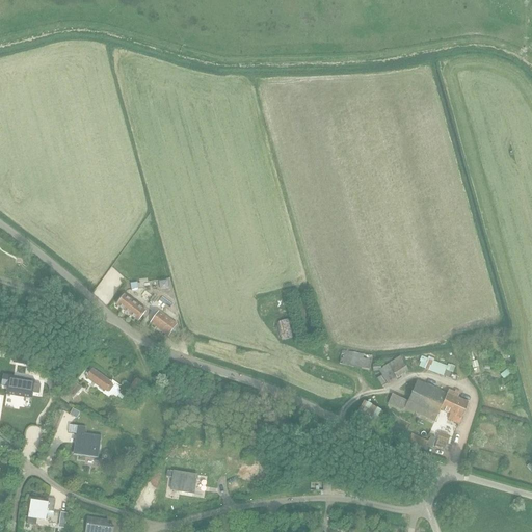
[(115,304),(138,321),(145,311),(124,294),(115,304)]
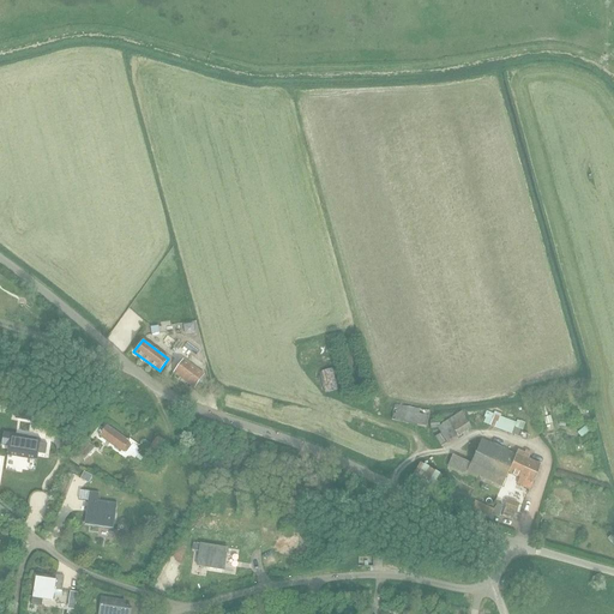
[(172,373),(194,389),(204,374),(182,359),(172,373)]
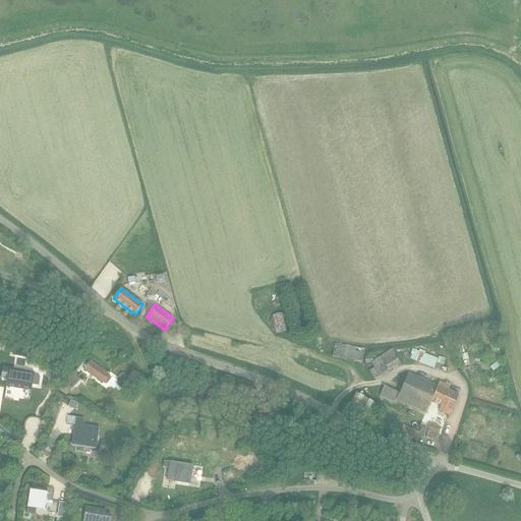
[(283,312),(270,315),(275,334),(288,330),(283,312)]
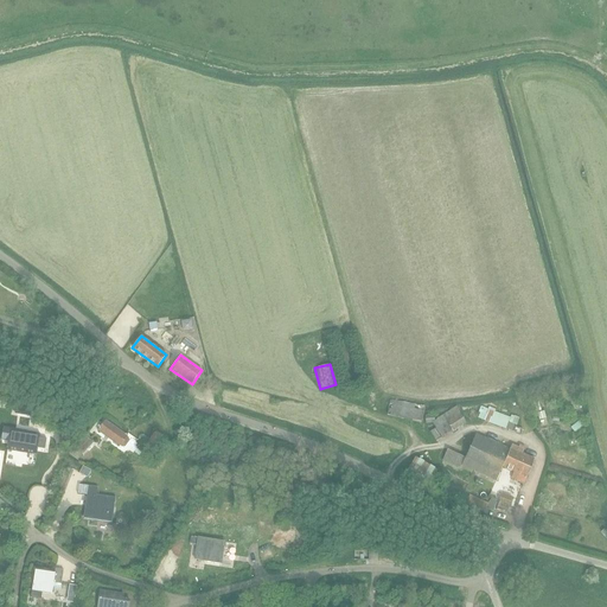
[(401,420),(421,423),(425,407),(390,400),(387,415),(401,419),(401,420)]
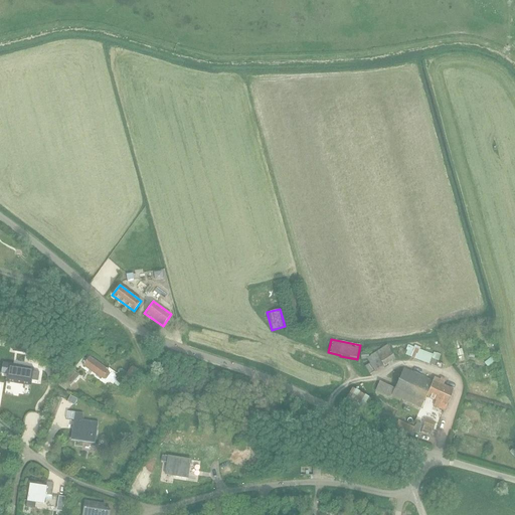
[(13,342),(12,350),(25,352),(26,344),(13,342)]
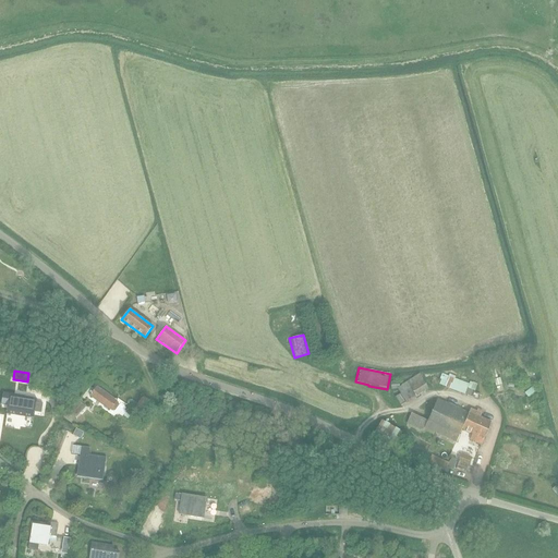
[(400,393),(395,397),(400,405),(428,389),(420,374),(400,385),(401,386),(399,387),(399,380),(390,381),(391,390),(398,389),(400,393)]
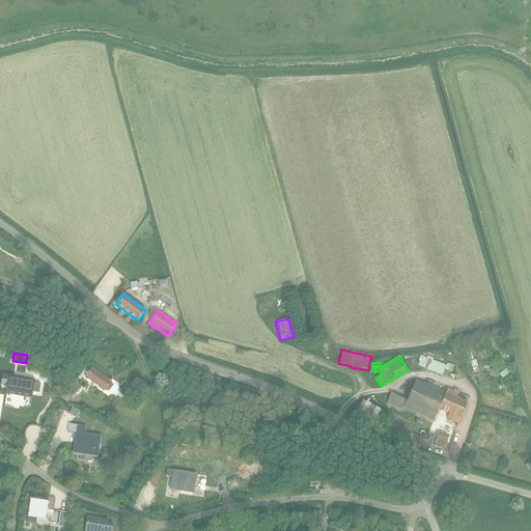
[(432,360),(434,358),(427,356),(426,358),(420,356),(416,366),(422,368),(449,378),(453,365),(447,363),(446,365),(432,360)]
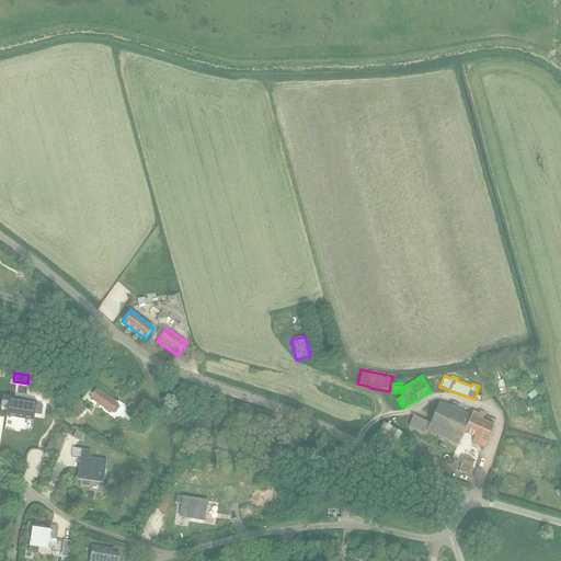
[(527,395),(531,400),(541,391),(537,387),(527,395)]
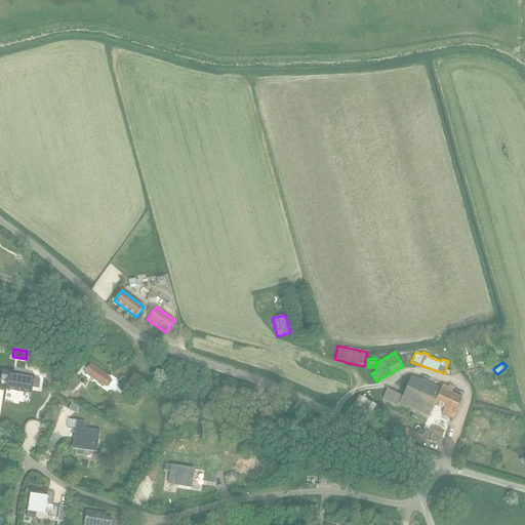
[(109,377),(110,376),(91,363),(85,372),(103,386),(104,385),(106,386),(108,386),(112,381),(111,378),(109,377)]
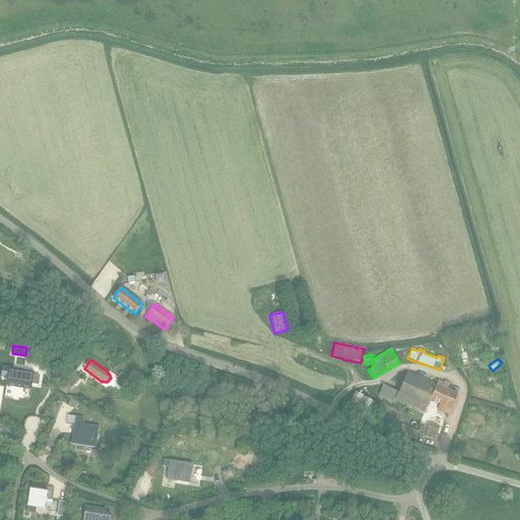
[(6,385),(11,386),(12,383),(30,386),(31,381),(37,382),(39,381),(40,379),(39,377),(37,374),(38,370),(33,369),(33,372),(9,368),(9,370),(7,370),(6,368),(4,370),(2,371),(2,373),(3,375),(4,376),(8,377),(6,385)]
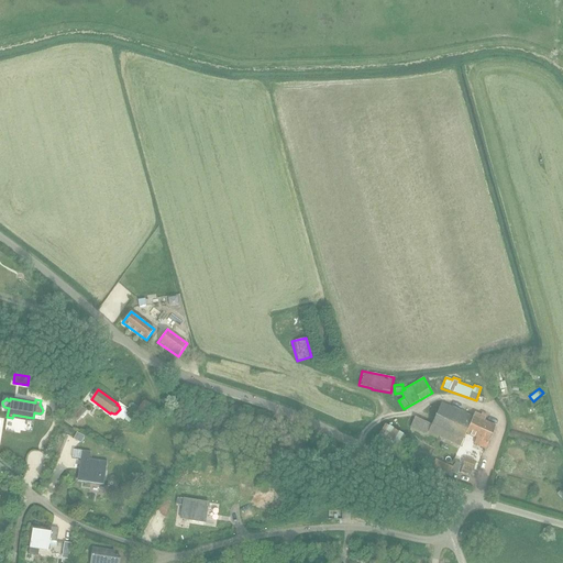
[(460,445),(465,433),(476,438),(474,443),(486,449),(495,426),(484,421),(486,415),(482,412),(481,416),(474,412),(473,416),(441,403),(434,417),(431,424),(415,417),(410,427),(427,434),(428,431),(460,445)]
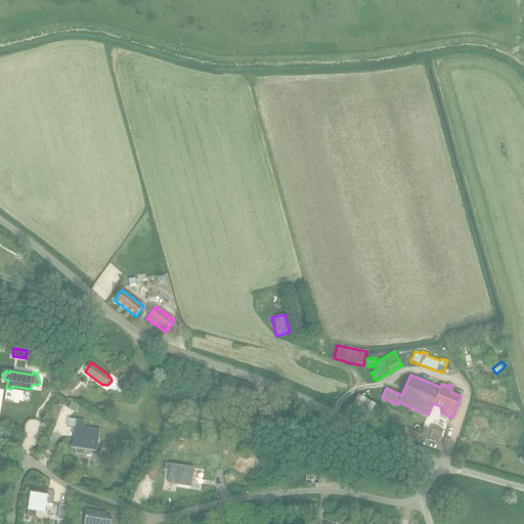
[(59,391),(67,397),(72,392),(81,382),(74,376),(64,386),(59,391)]
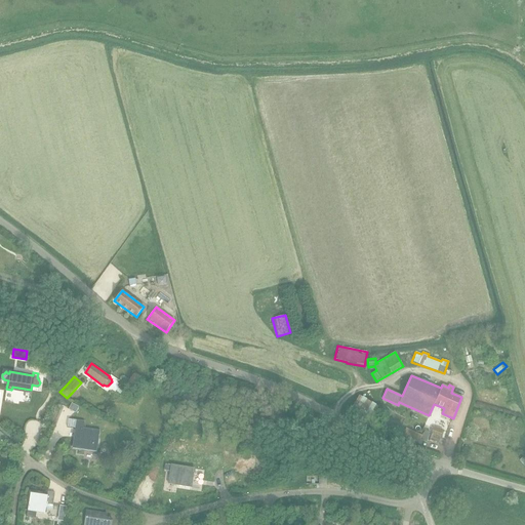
[(352,408),(370,420),(379,406),(360,395),(352,408)]
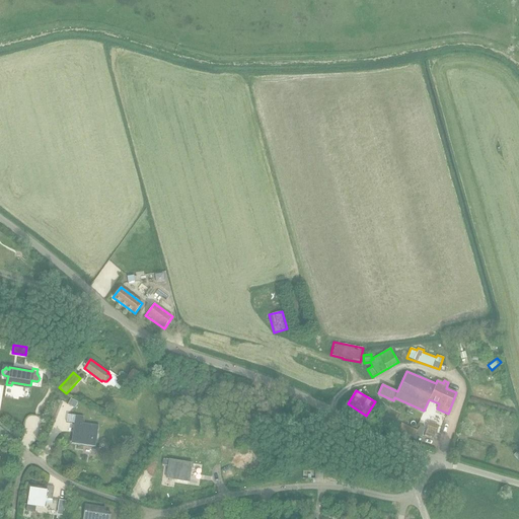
[(67,404),(76,409),(79,402),(70,398),(67,404)]
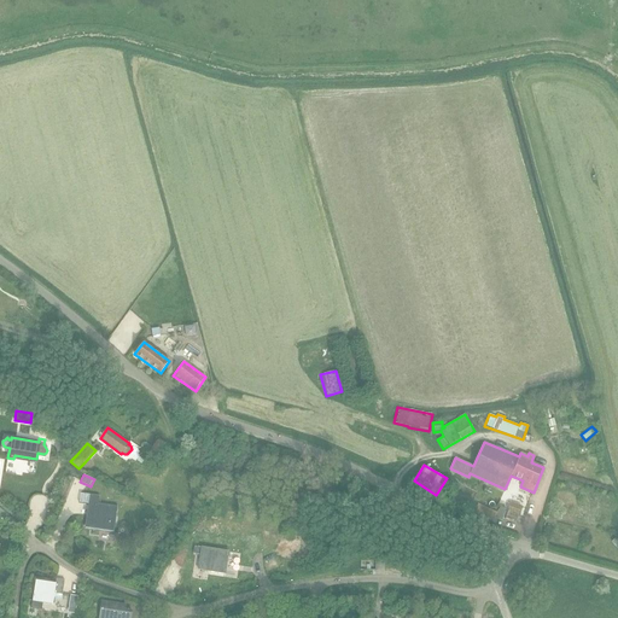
[(98,503),(99,495),(89,494),(88,502),(85,524),(115,529),(118,506),(98,503)]
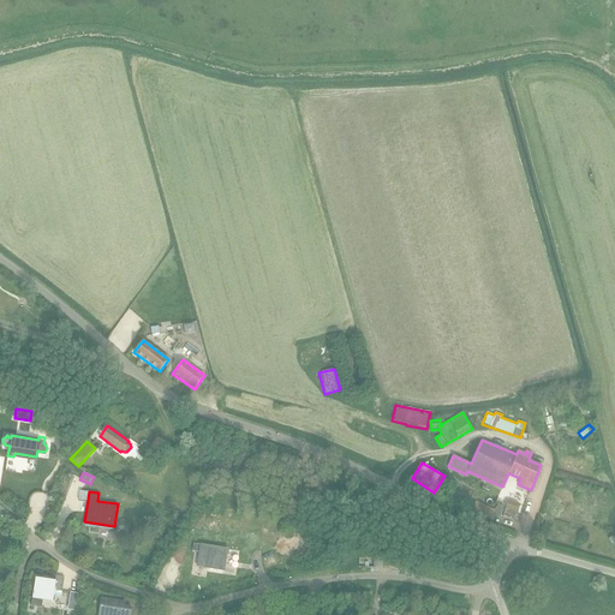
[(455,496),(452,505),(463,509),(466,501),(455,496)]
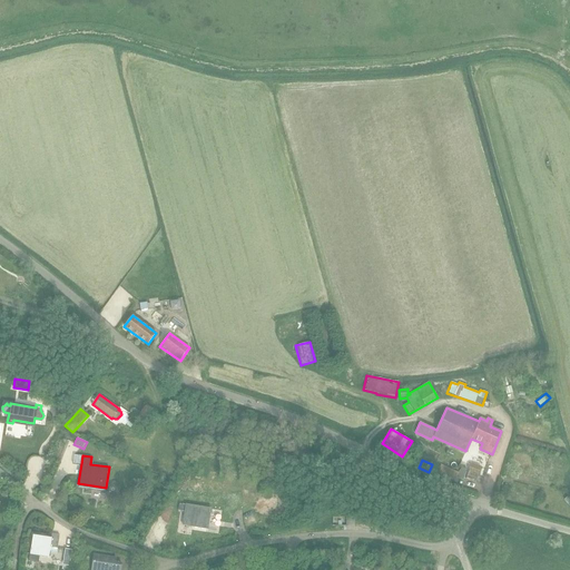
[(465,479),(475,482),(481,467),(471,464),(465,479)]
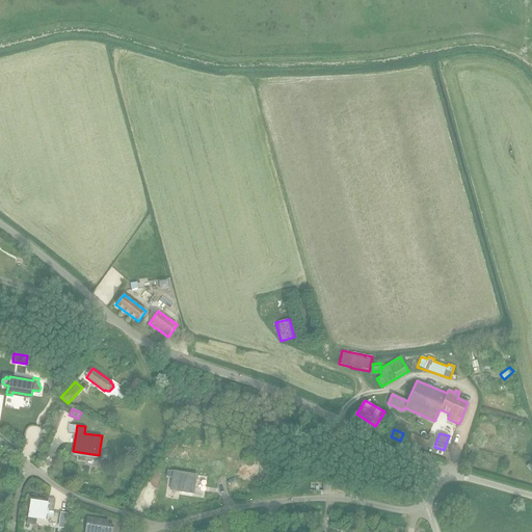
[(407,442),(427,450),(428,447),(432,449),(435,441),(430,439),(428,442),(410,434),(407,442)]
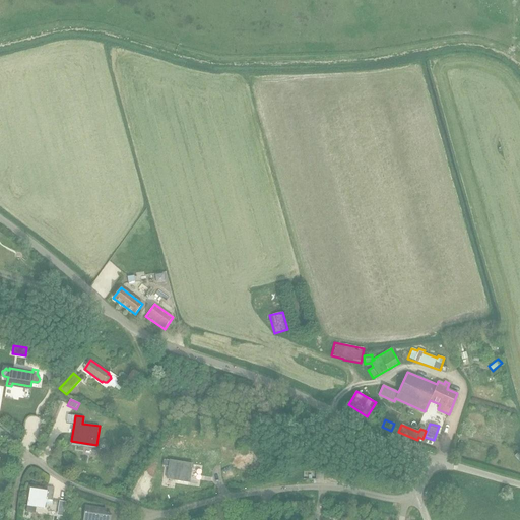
[(169,467),(167,479),(189,482),(192,464),(170,460),(165,460),(164,466),(169,467)]
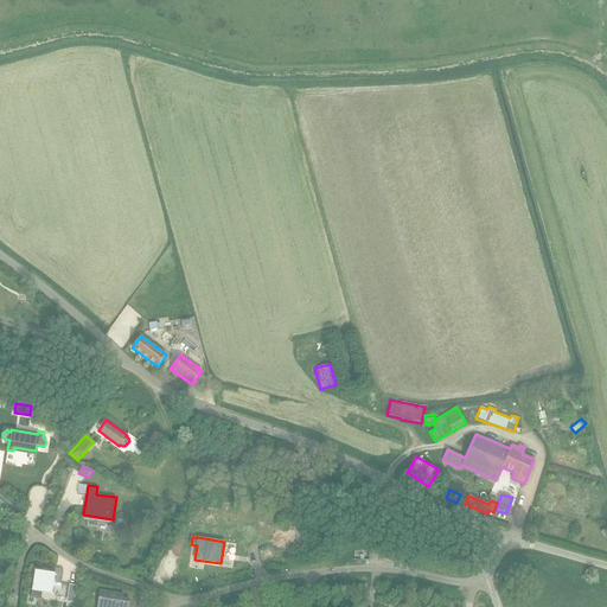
[(32,590),(52,593),(53,583),(61,585),(63,569),(56,568),(55,573),(36,570),(32,590)]
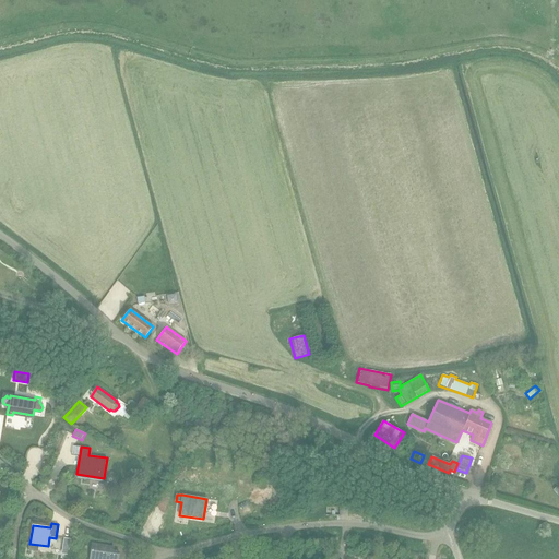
[(117,558),(118,558),(111,558),(114,547),(93,544),(90,558),(117,558)]
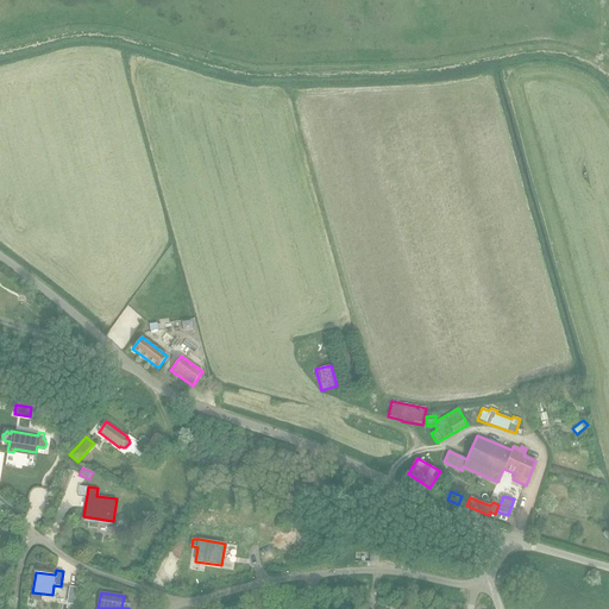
All buildings are outlined.
